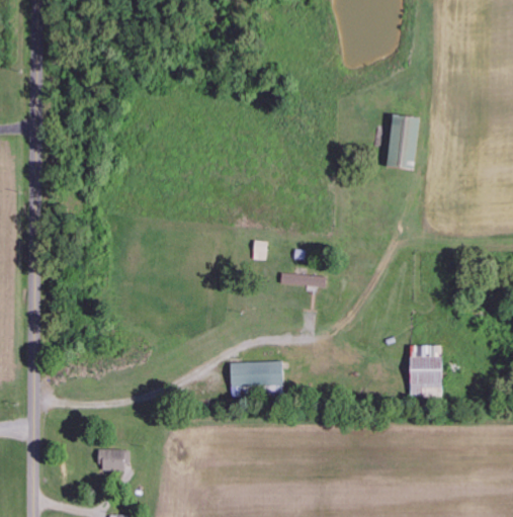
[(420,117),(392,114),(386,166),(415,169),(420,117)]
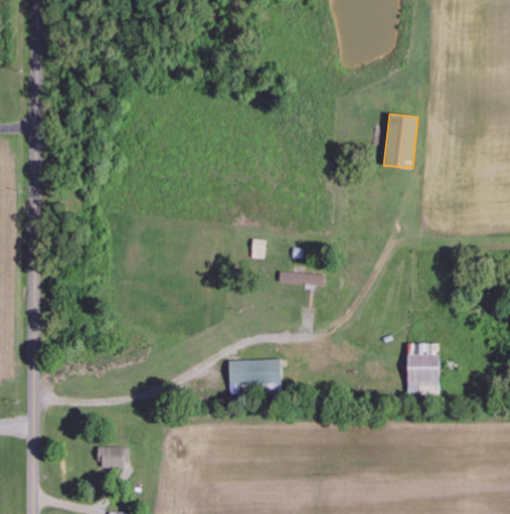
[(250,258),(264,259),(265,239),(251,238),(250,258)]
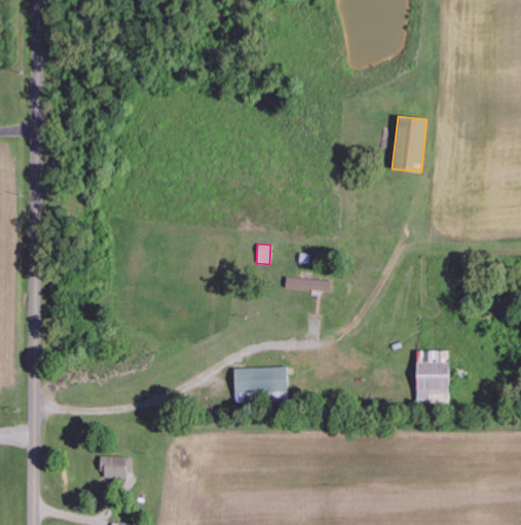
[(284,289),(327,291),(328,279),(285,277),(284,289)]
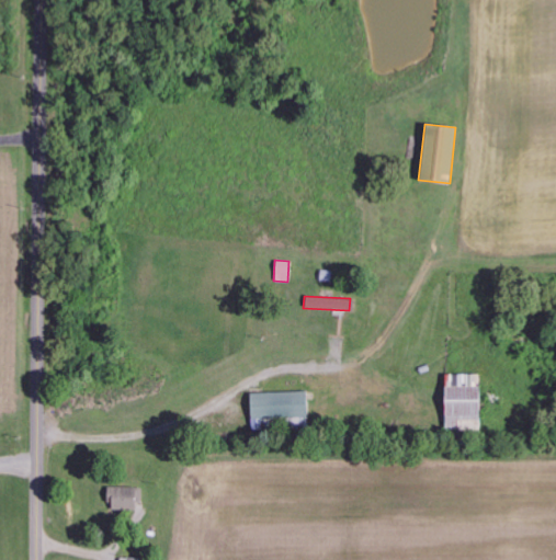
[(444,429),(478,429),(479,375),(445,374),(444,429)]
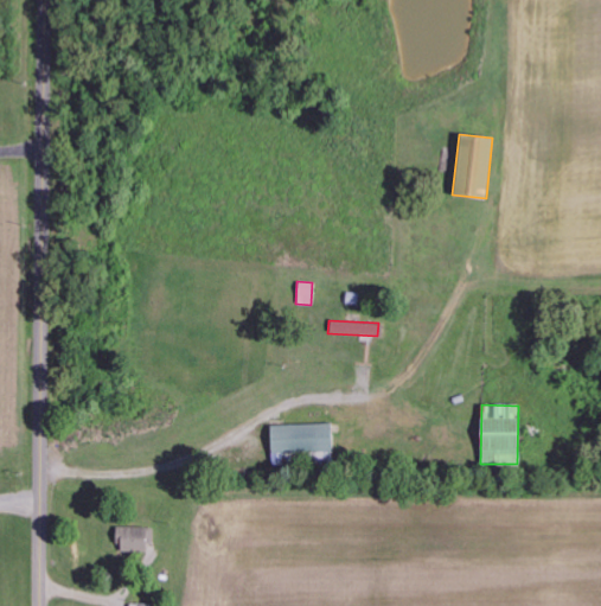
[(331,423),(268,425),(268,453),(331,451),(331,423)]
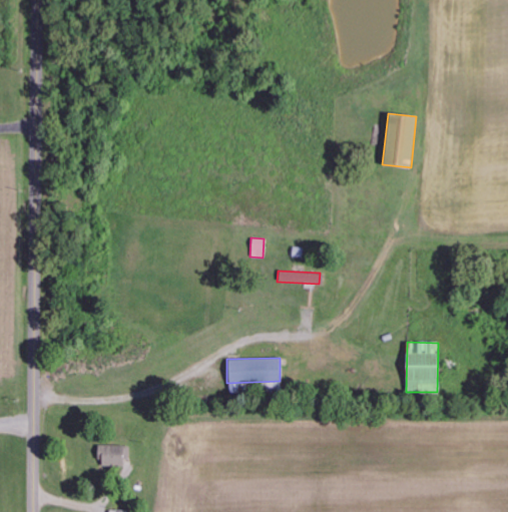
[(97,465),(121,465),(122,446),(98,445),(97,465)]
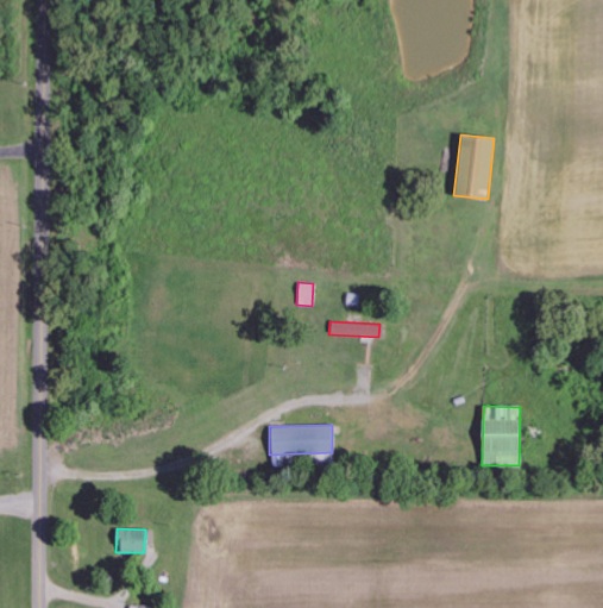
All buildings are outlined.
